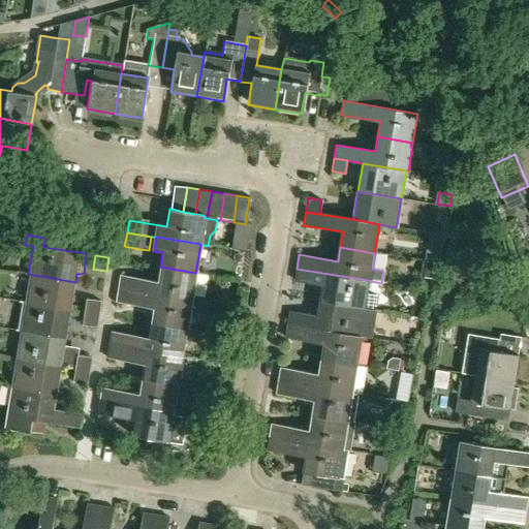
[(191,301),(195,273),(160,267),(158,281),(120,275),(118,289),(191,301)]
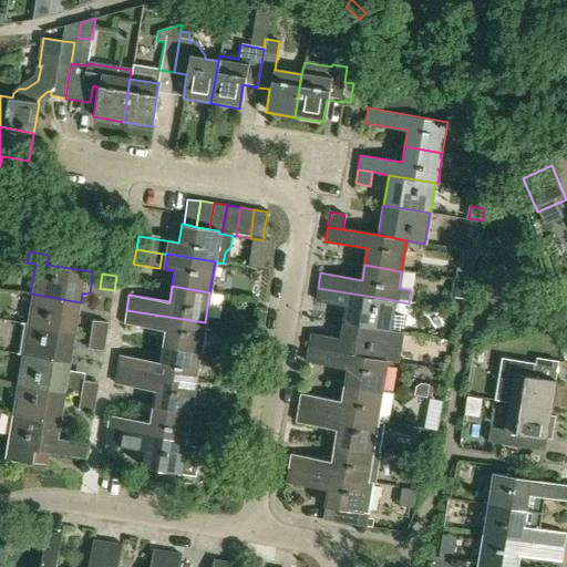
[(346,307),(342,323),(389,331),(400,333),(403,317),(392,315),(394,300),(318,288),(315,301),(346,307)]
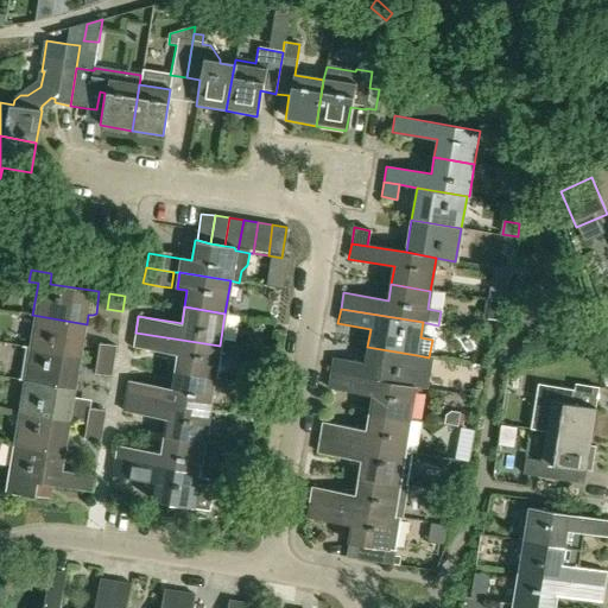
[(82,356),(87,324),(32,315),(27,347),(82,356)]
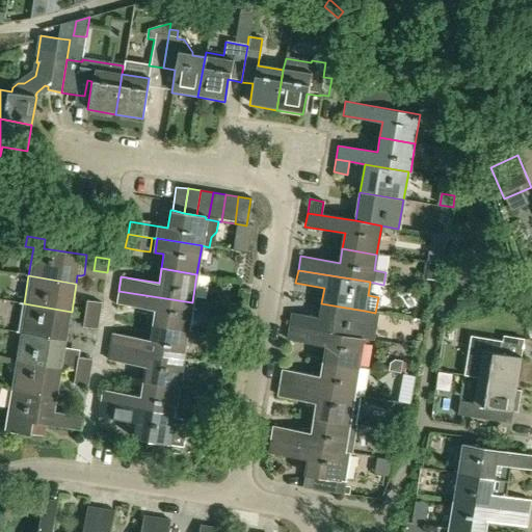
[(152,325),(188,330),(192,302),(118,291),(116,303),(154,310),(152,325)]
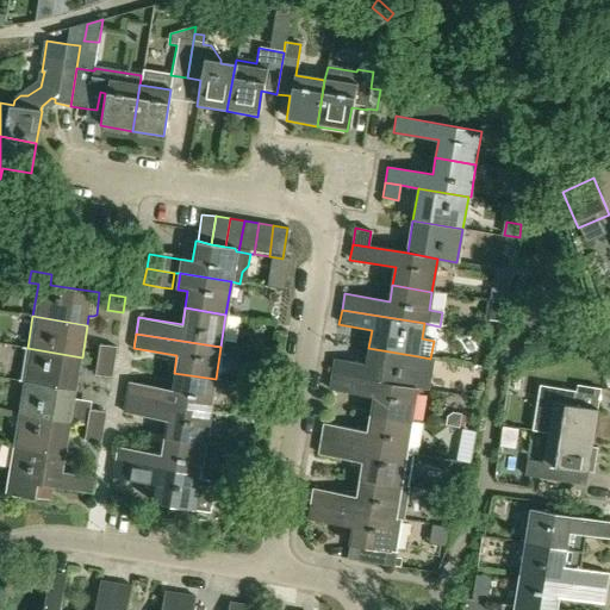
[(99,360),(114,362),(117,347),(101,344),(99,360)]
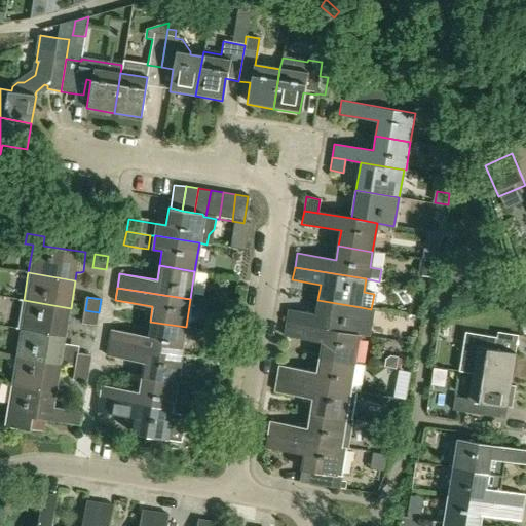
[(16,328),(20,328),(66,336),(71,308),(24,300),(21,300),(16,328)]
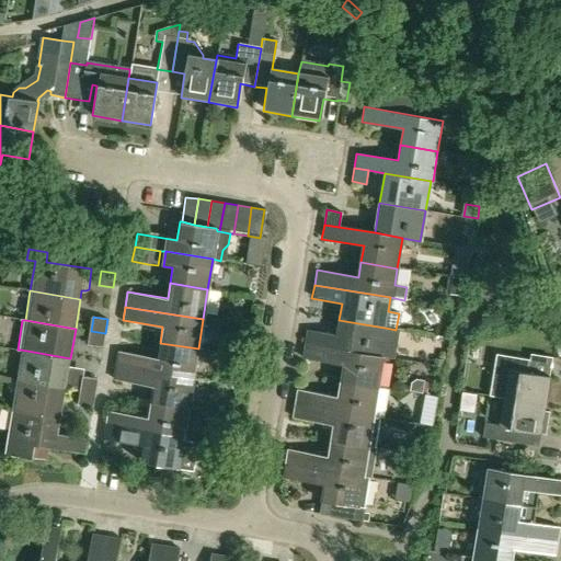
[(396,330),(385,328),(339,320),(338,329),(334,328),(332,335),(307,331),(305,345),(389,361),(393,361),(395,358),(396,358),(400,331),(396,330)]
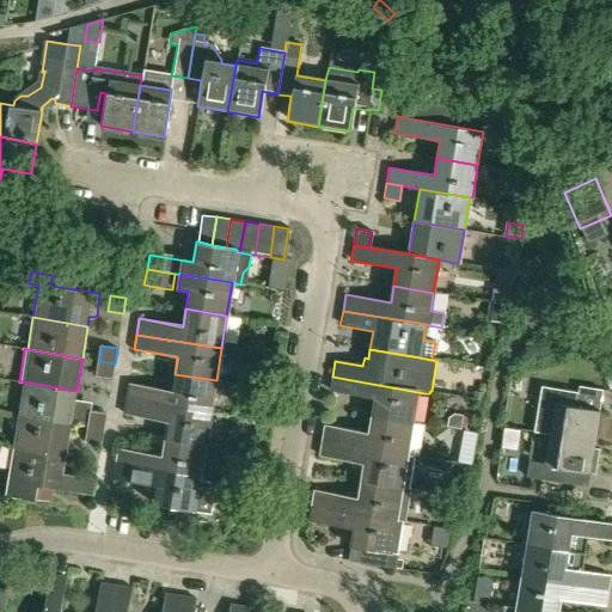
[(112,379),(115,363),(99,361),(97,377),(112,379)]
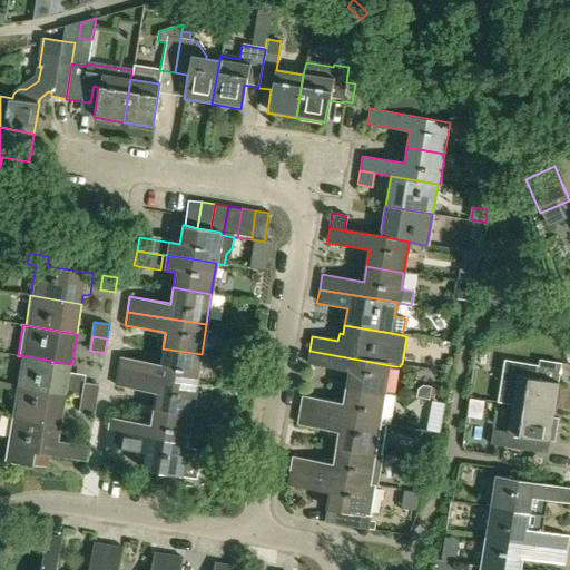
[(196,384),(202,354),(163,349),(160,364),(119,357),(117,372),(196,384)]
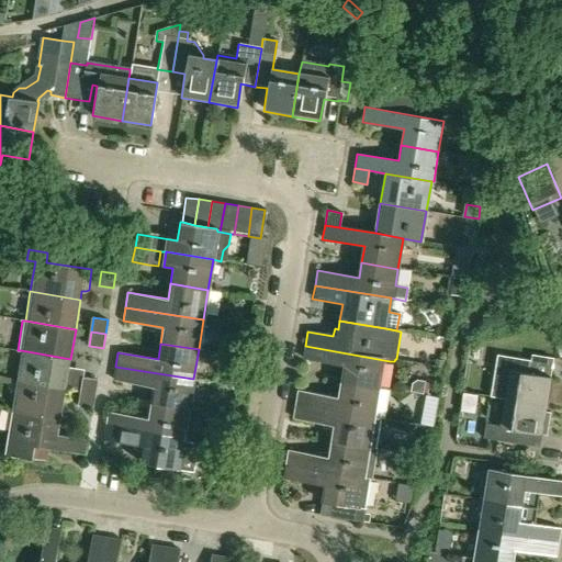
[(345,367),(341,382),(379,389),(383,362),(394,364),(394,361),(390,361),(305,346),(303,360),(345,367)]
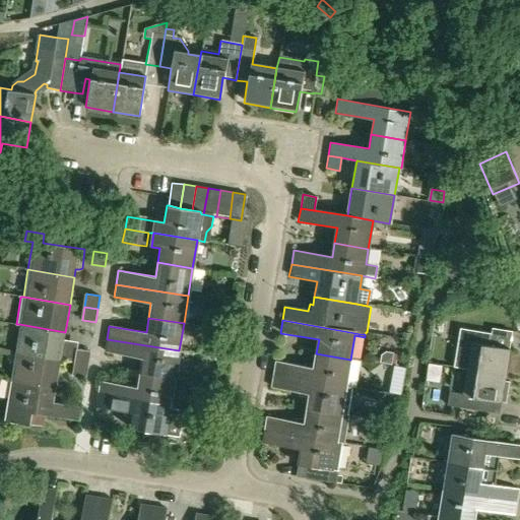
[(61,361),(75,363),(88,365),(90,352),(77,350),(74,344),(66,343),(64,340),(65,332),(19,324),(14,352),(61,361)]
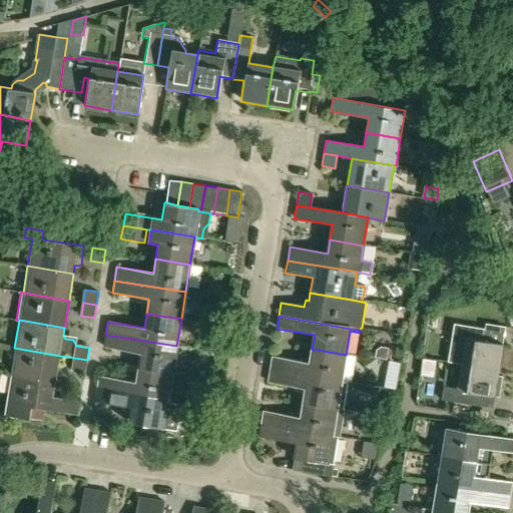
[(454,323),(447,362),(462,365),(499,371),(504,343),(483,339),(484,329),(454,323)]
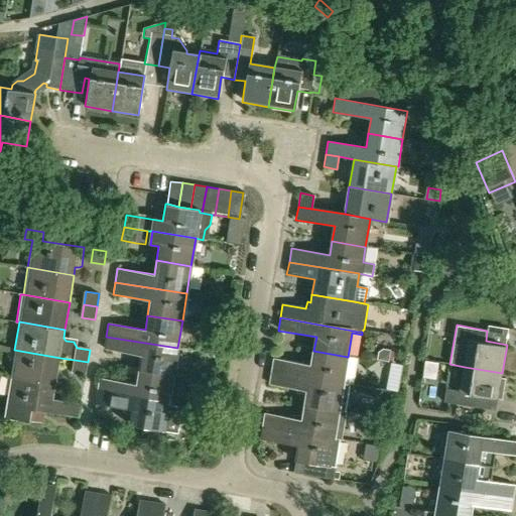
[(173,376),(177,348),(106,337),(104,350),(141,356),(138,371),(173,376)]
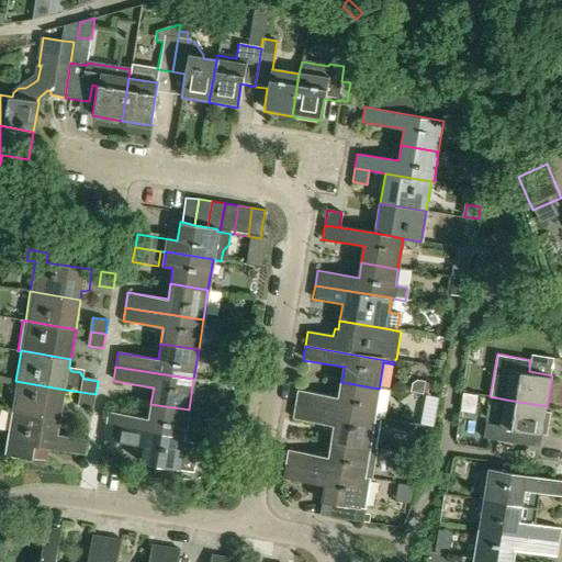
[(60,419),(66,390),(15,381),(11,412),(60,419)]
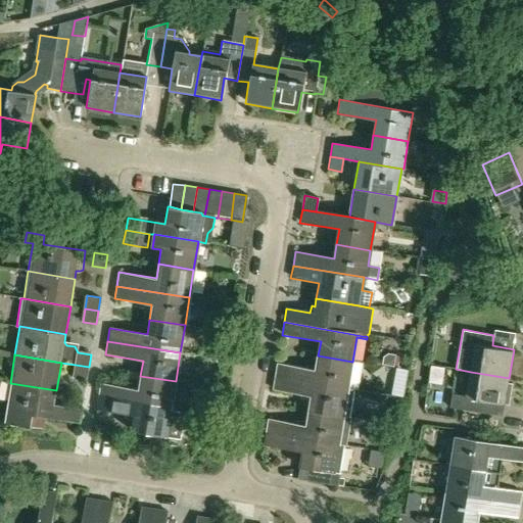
[(275,377),(347,389),(352,362),(318,355),(316,371),(277,364),(275,377)]
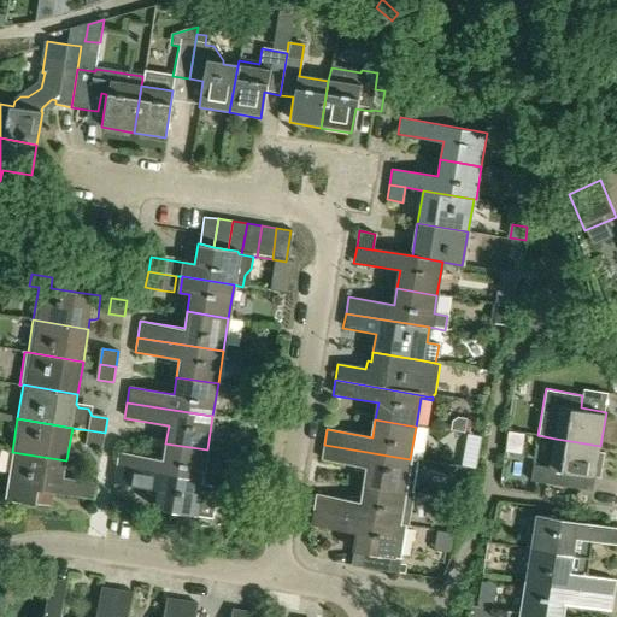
[(103,450),(105,433),(89,430),(87,446),(103,450)]
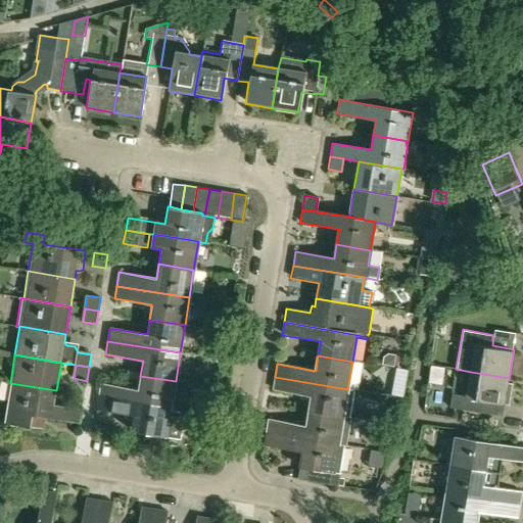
[(445,368),(431,365),(429,382),(442,384),(445,368)]
